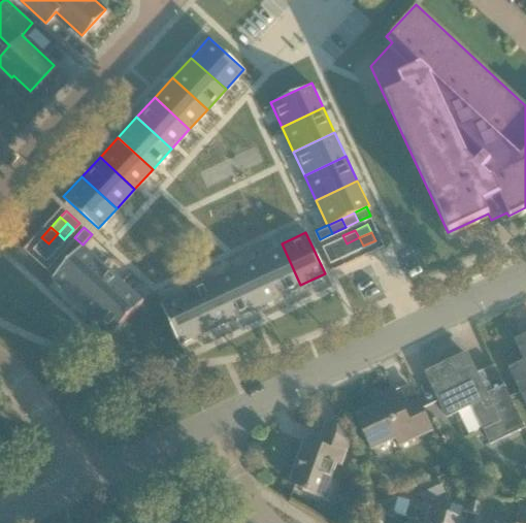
[(58,233),(48,243),(55,250),(64,239),(58,233)]
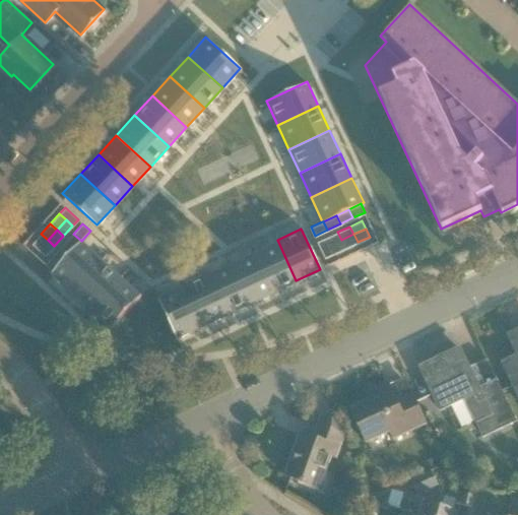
[(337,232),(325,238),(329,246),(341,240),(337,232)]
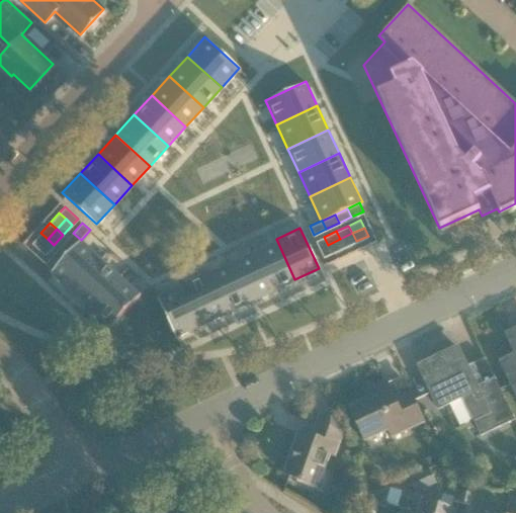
[(40,233),(31,243),(38,248),(48,239),(40,233)]
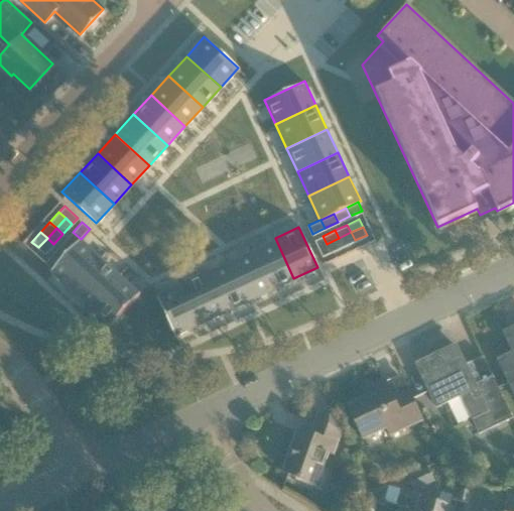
[(73,232),(63,242),(72,249),(78,242),(81,239),(73,232)]
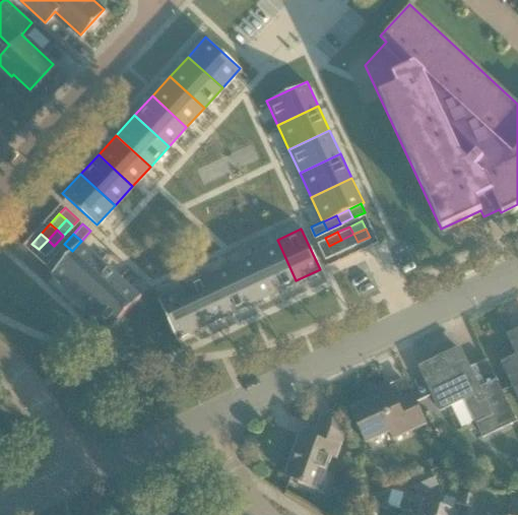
[(353,234),(341,240),(345,248),(358,242),(353,234)]
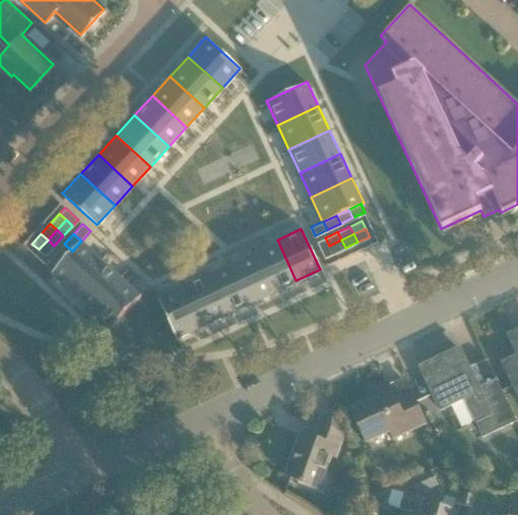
[(325,238),(317,242),(324,257),(332,253),(329,246),(325,238)]
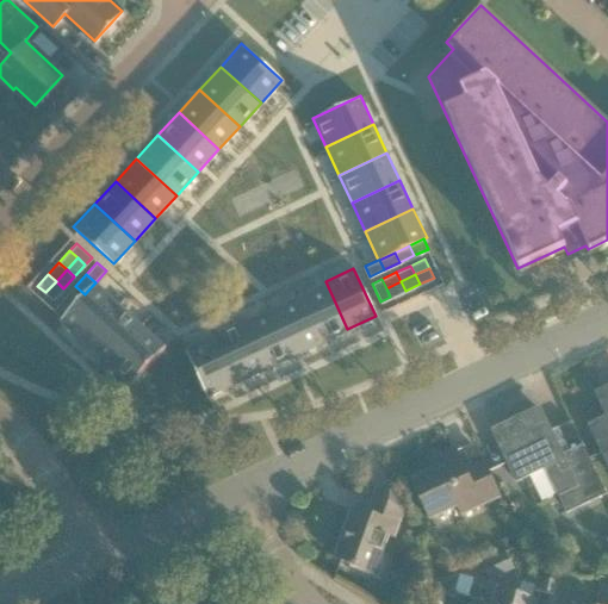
[(56,281),(45,292),(53,299),(63,288),(56,281)]
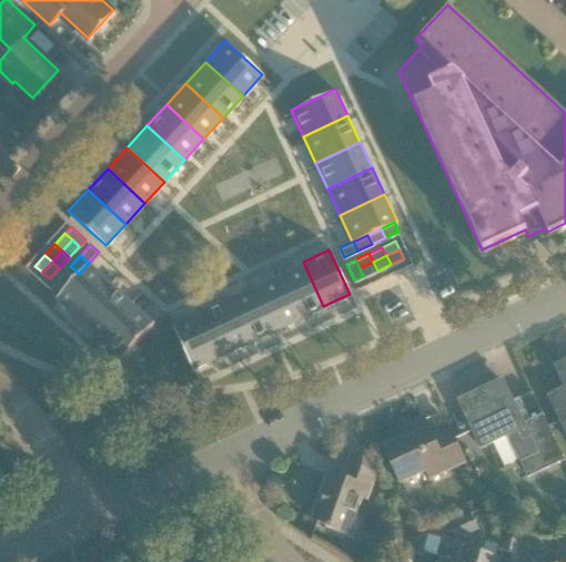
[(58,296),(56,299),(77,318),(111,281),(90,262),(89,263),(86,266),(79,274),(68,285),(58,296)]
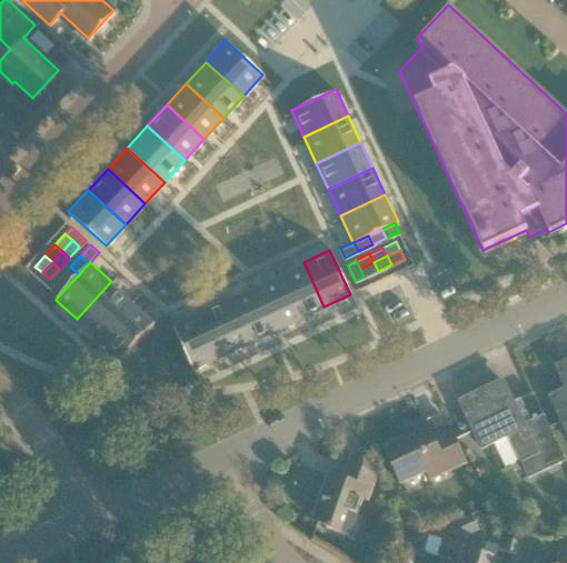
[(304,262),(277,274),(298,319),(324,307),(304,262)]
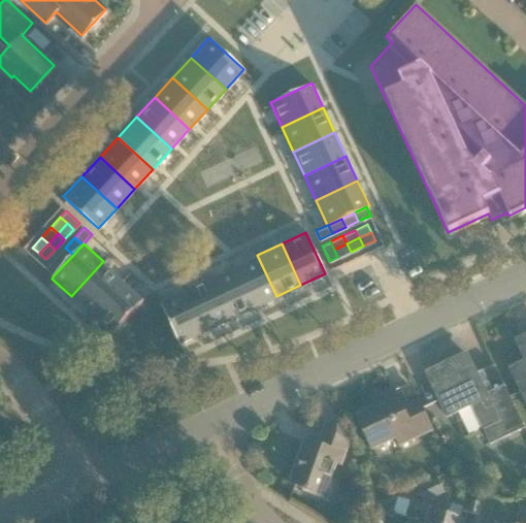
[(347,243),(334,250),(337,257),(351,252),(347,243)]
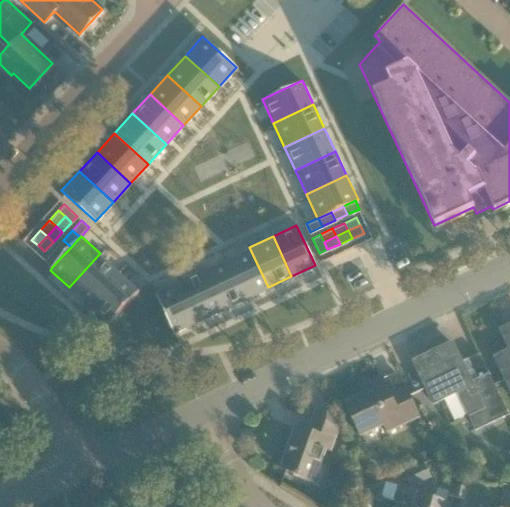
[(63,240),(54,250),(61,257),(71,247),(63,240)]
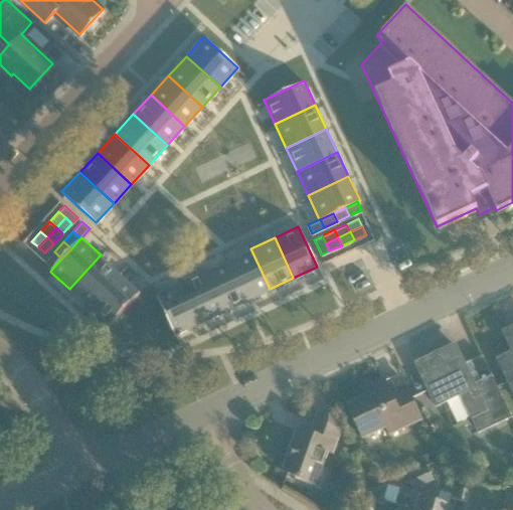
[(250,248),(227,260),(245,300),(270,289),(250,248)]
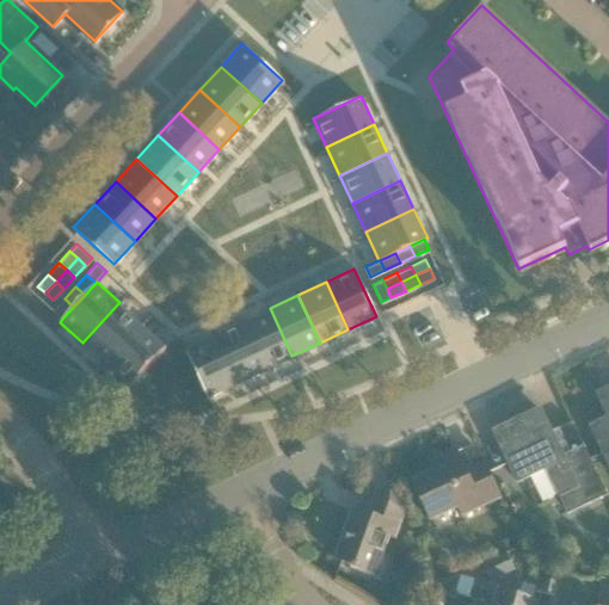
[(65,298),(53,310),(62,319),(73,307),(65,298)]
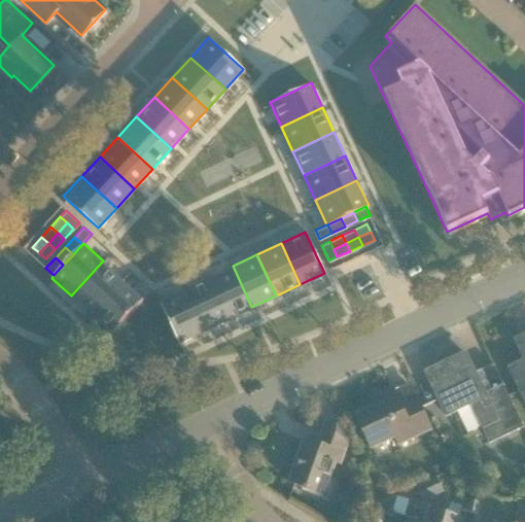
[(103,261),(71,296),(92,314),(124,279),(103,261)]
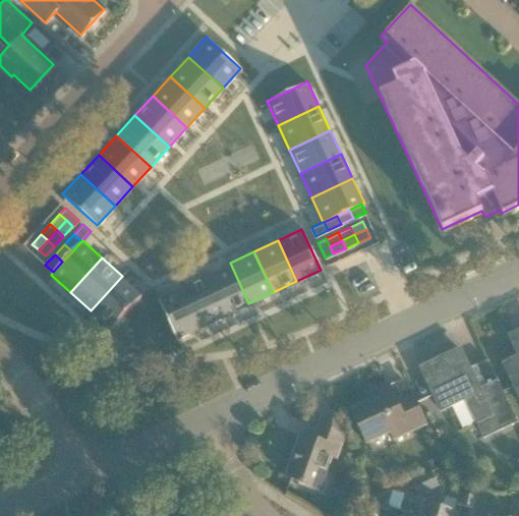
[(230,263),(206,274),(225,314),(248,303),(230,263)]
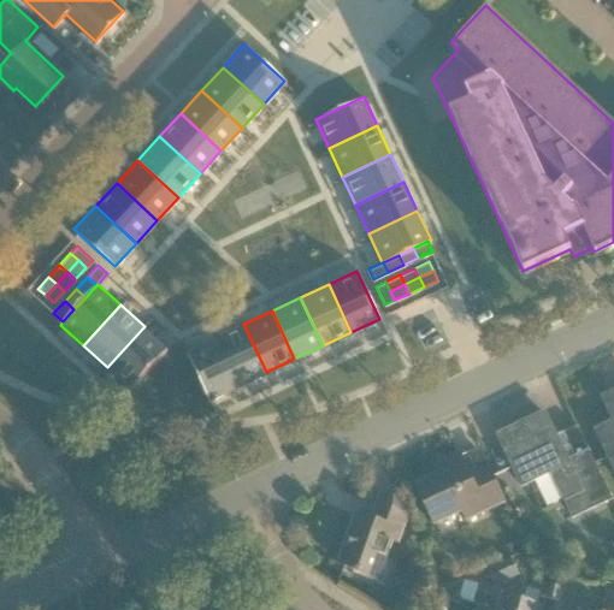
[(243,324),(216,337),(237,385),(266,372),(243,324)]
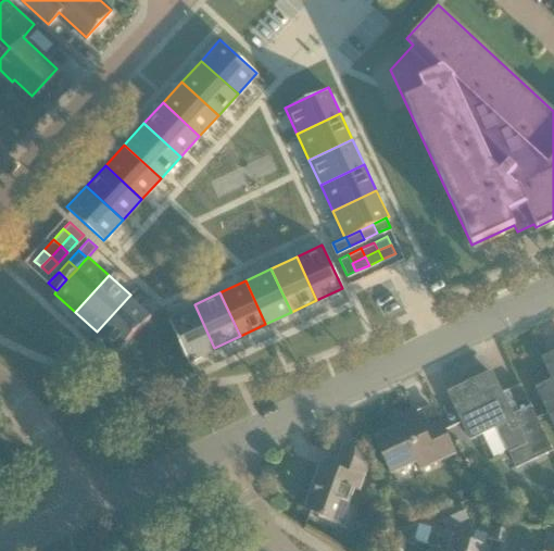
[(130,295),(97,332),(117,350),(151,313),(130,295)]
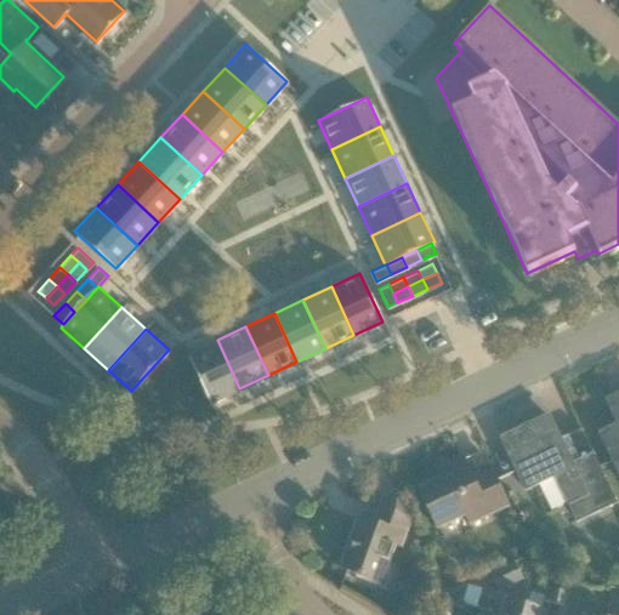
[(217,340),(188,353),(211,402),(239,388),(217,340)]
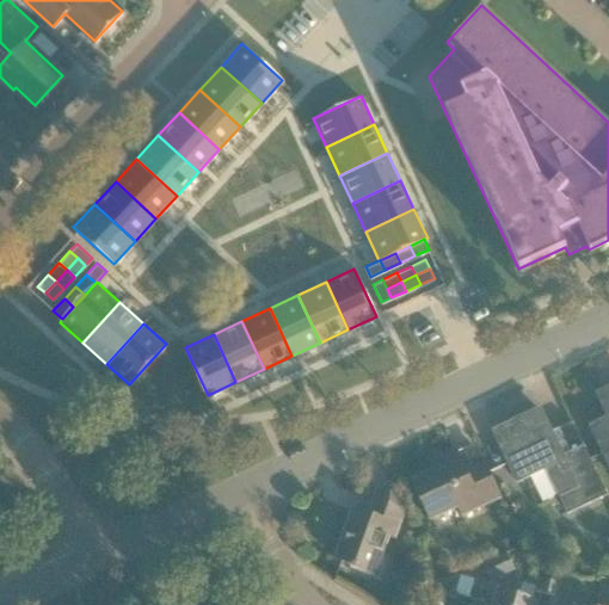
[(608,383),(608,384),(608,386),(608,384),(608,396),(601,401),(608,414),(590,424),(608,462),(608,383)]
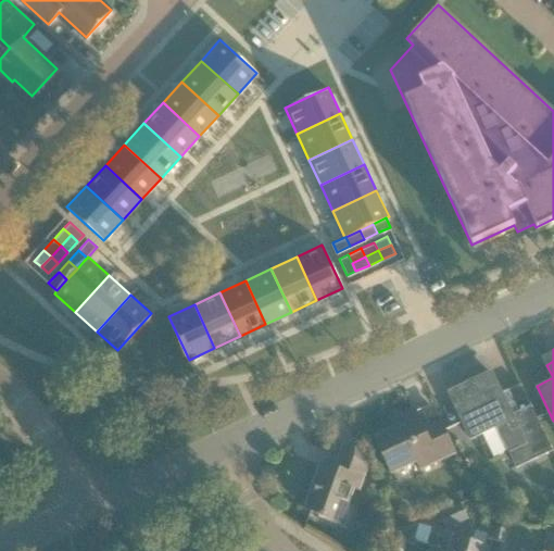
[(489,371),(450,390),(470,434),(480,429),(491,454),(508,446),(518,466),(553,450),(532,407),(530,402),(510,412),(489,371)]
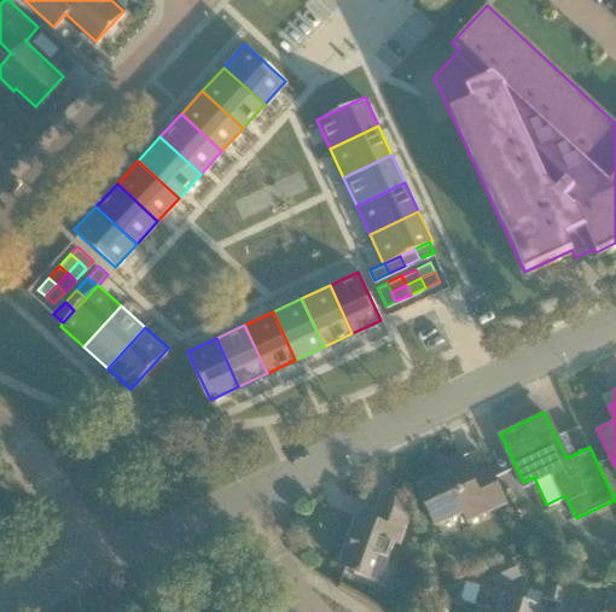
[(488,461),(469,471),(460,452),(435,464),(440,472),(416,483),(435,523),(463,510),(468,518),(506,500),(488,461)]
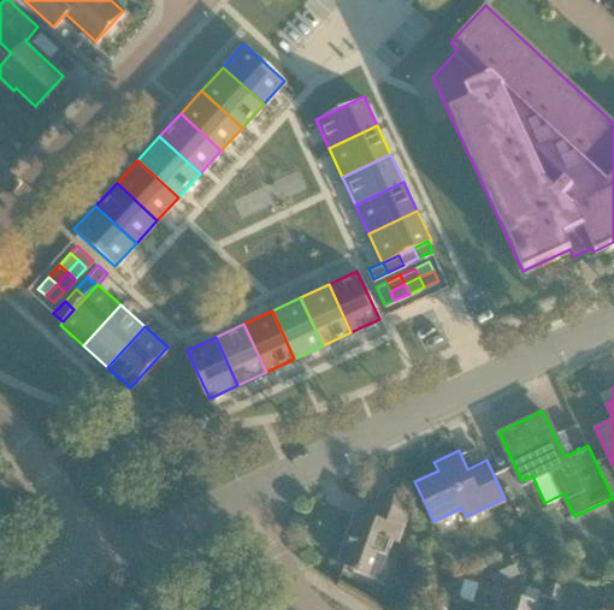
[(390,537),(395,539),(405,513),(393,486),(379,492),(370,516),(355,511),(337,561),(353,567),(352,570),(375,579),(390,537)]
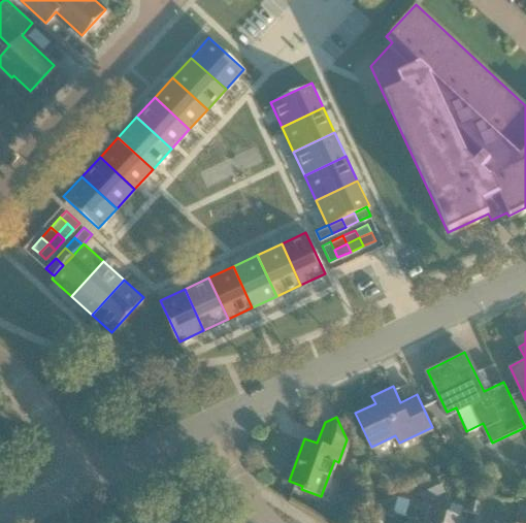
[(473,478),(479,461),(465,458),(461,475),(473,478)]
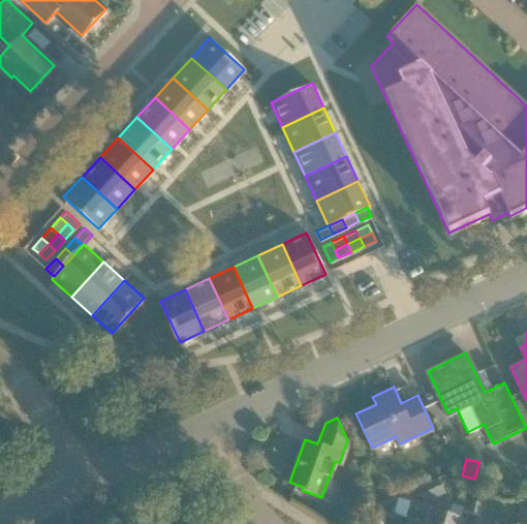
[(443,491),(437,475),(415,485),(423,500),(443,491)]
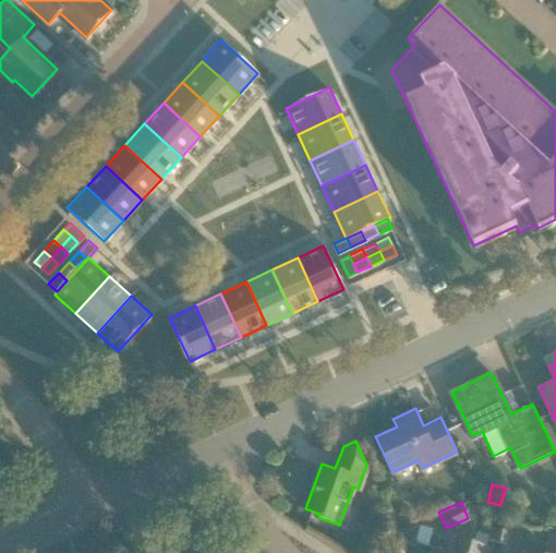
[(395,532),(413,538),(419,520),(395,532)]
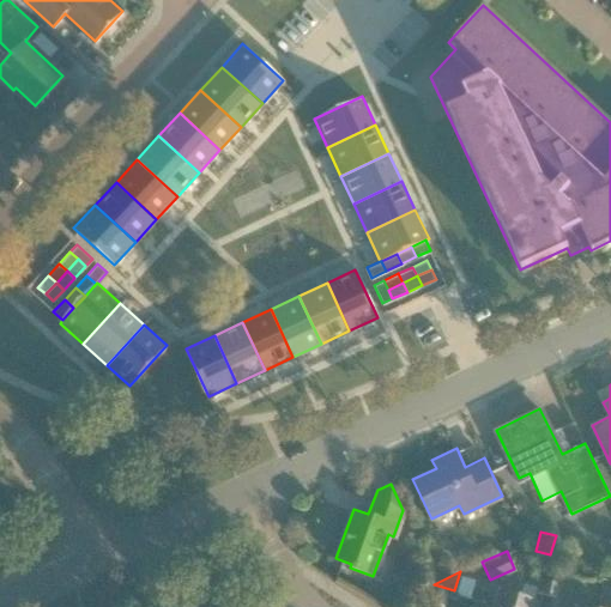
[(543,606),(558,606),(564,582),(538,575),(534,589),(548,593),(543,606)]
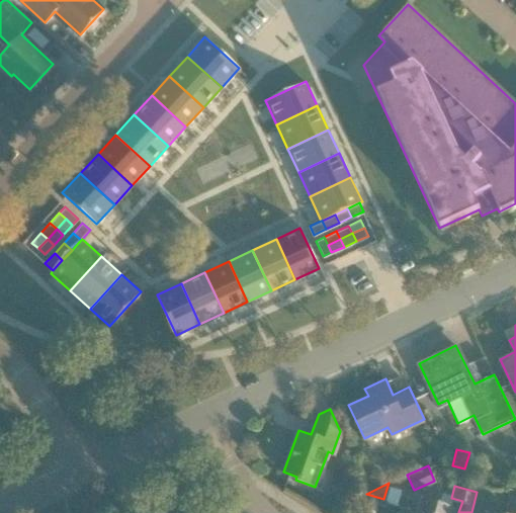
[(434,512),(438,503),(421,498),(417,510),(412,508),(410,512),(434,512)]
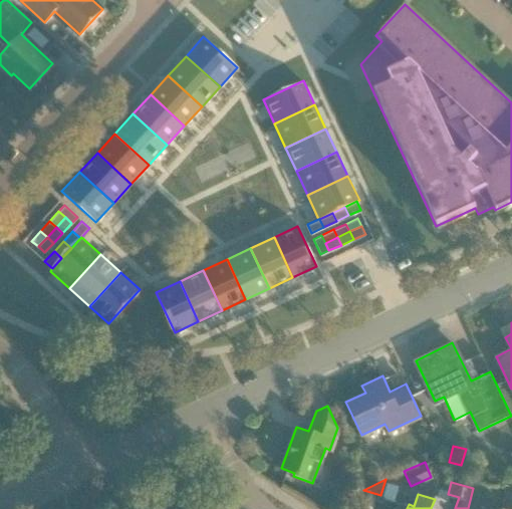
[(450,508),(452,504),(435,499),(431,508),(450,508)]
